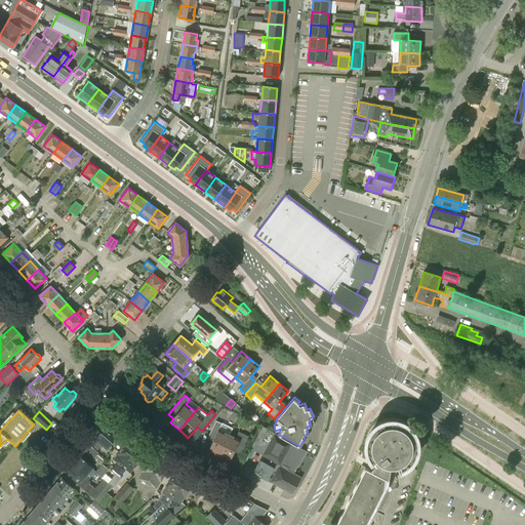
[(371,462),(372,463),(373,465),(374,463),(375,465),(372,468),(370,470),(365,467),(336,523),(335,523),(334,523),(333,523),(332,523),(331,523),(330,524),(329,524),(328,524),(365,524),(385,488),(386,478),(389,480),(391,467),(392,463),(392,462),(393,462),(394,462),(395,462),(396,463),(397,467),(400,466),(401,470),(401,471),(403,470),(405,468),(407,467),(409,466),(410,465),(411,463),(412,462),(413,460),(414,459),(415,457),(415,456),(416,454),(416,453),(417,451),(417,449),(417,448),(417,446),(417,445),(417,443),(417,441),(416,439),(416,438),(415,435),(414,434),(414,433),(413,432),(412,431),(411,430),(410,428),(408,427),(406,425),(404,423),(403,422),(402,422),(400,421),(398,421),(397,420),(395,420),(391,420),(389,420),(386,421),(384,421),(381,422),(380,423),(378,425),(376,426),(375,427),(373,429),(372,430),(371,431),(370,433),(369,435),(368,436),(368,437),(368,439),(367,440),(367,442),(366,444),(366,446),(366,447),(366,448),(366,450),(367,453),(367,454),(368,456),(369,458),(370,460),(371,462)]
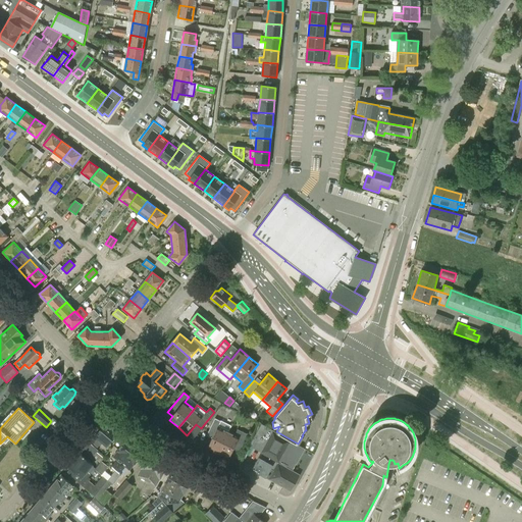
[(218,454),(228,432),(231,427),(214,419),(206,435),(212,438),(207,449),(218,454)]
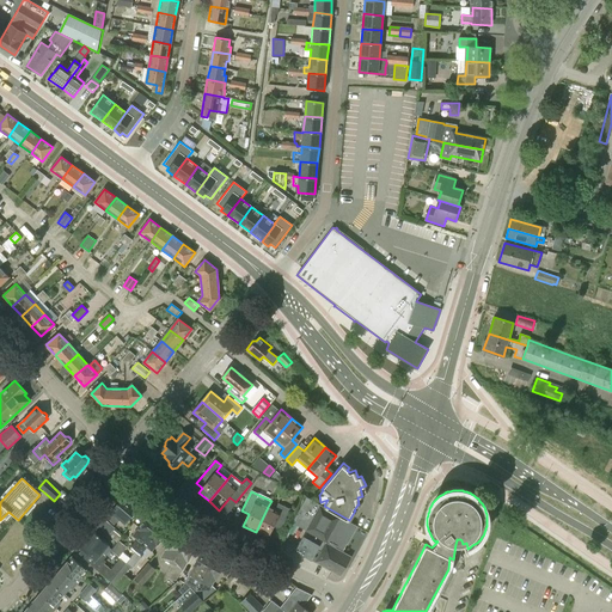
[(138,508),(124,496),(106,518),(115,525),(120,519),(124,522),(138,508)]
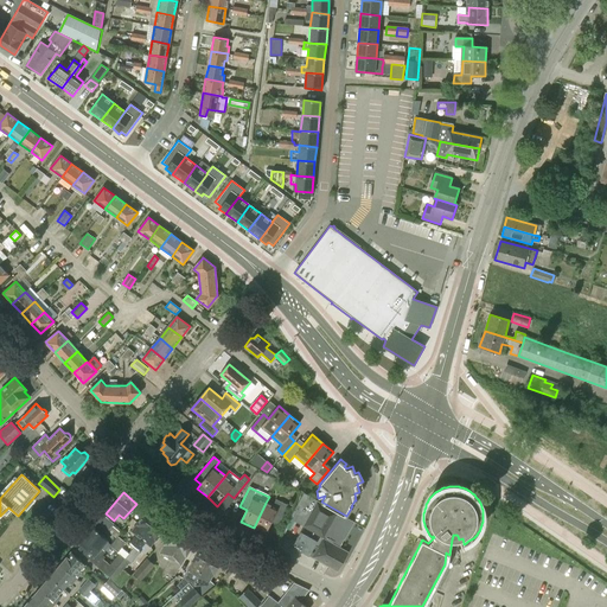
[(351,522),(318,503),(319,503),(304,494),(289,519),(305,528),(294,545),(294,547),(325,564),(336,570),(338,572),(347,553),(339,548),(353,523),(351,522)]
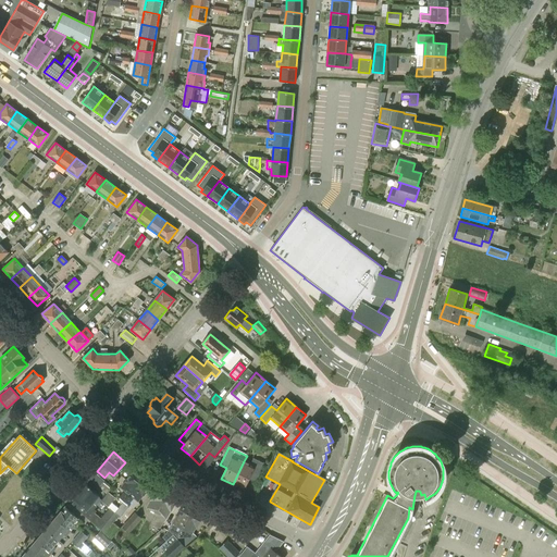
[(254,458),(250,465),(244,461),(233,484),(244,490),(249,480),(255,482),(263,463),(254,458)]
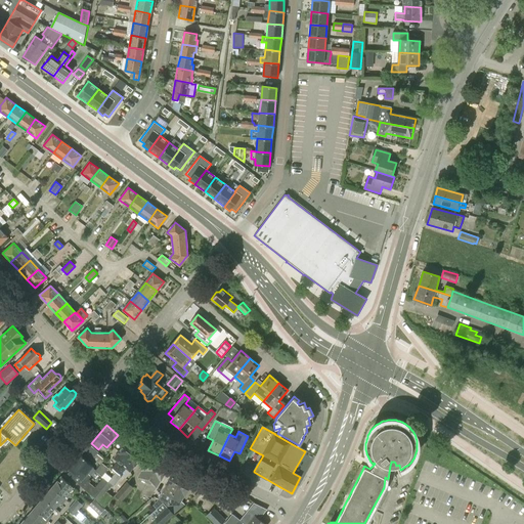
[(118,463),(112,470),(116,473),(122,466),(135,448),(126,441),(117,452),(118,452),(113,459),(118,463)]
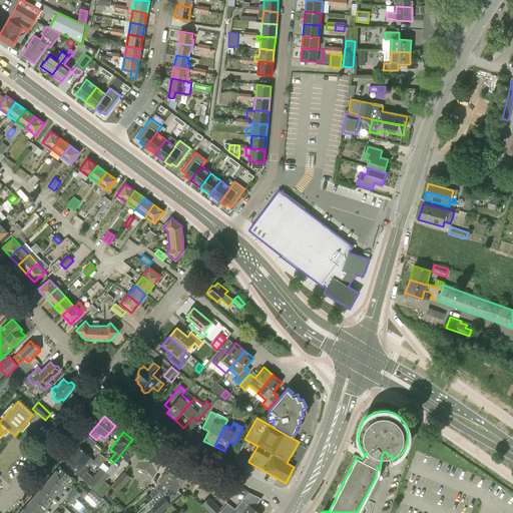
[(82,440),(85,443),(90,447),(91,448),(96,443),(87,435),(82,440)]
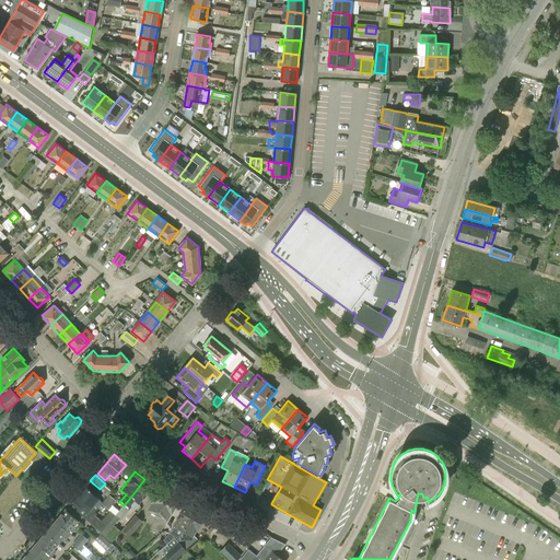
[(130,498),(124,505),(128,509),(133,501),(139,504),(143,499),(149,492),(153,487),(144,479),(130,498)]
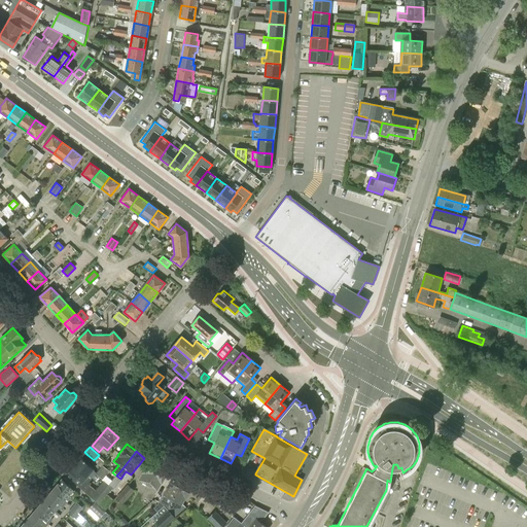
[(80,458),(70,470),(81,482),(79,484),(85,490),(84,491),(95,501),(100,495),(88,484),(92,480),(88,477),(93,470),(88,465),(93,459),(88,455),(83,461),(80,458)]
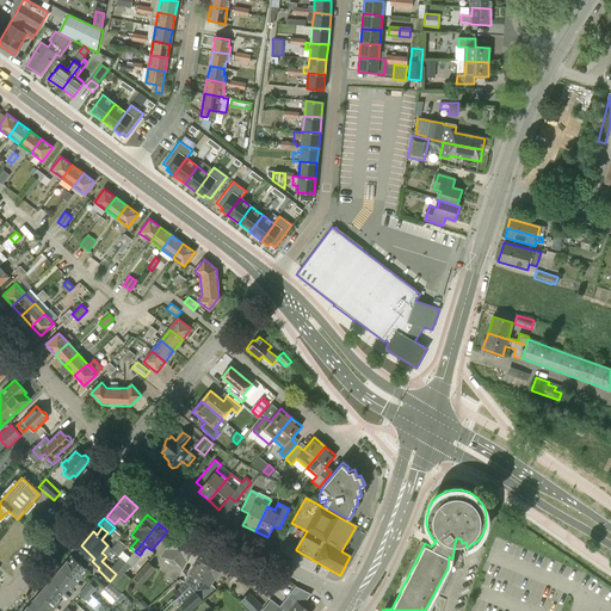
[(176,580),(195,548),(173,535),(161,557),(172,563),(166,574),(176,580)]
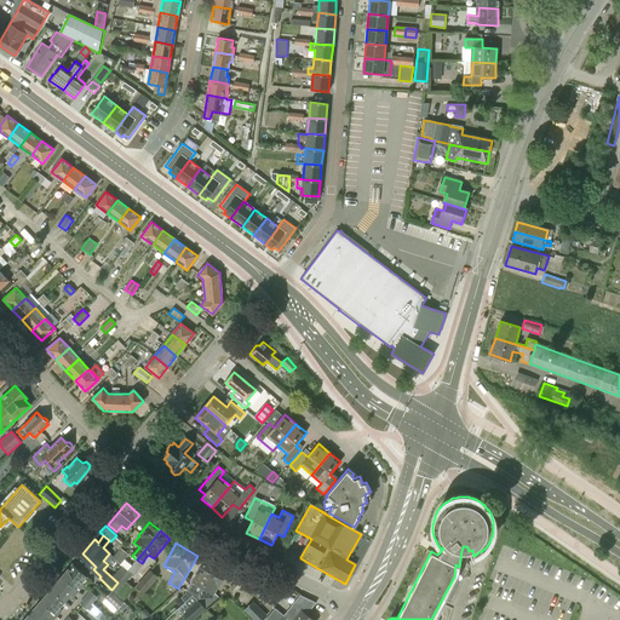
[(128,555),(120,549),(113,558),(120,564),(128,555)]
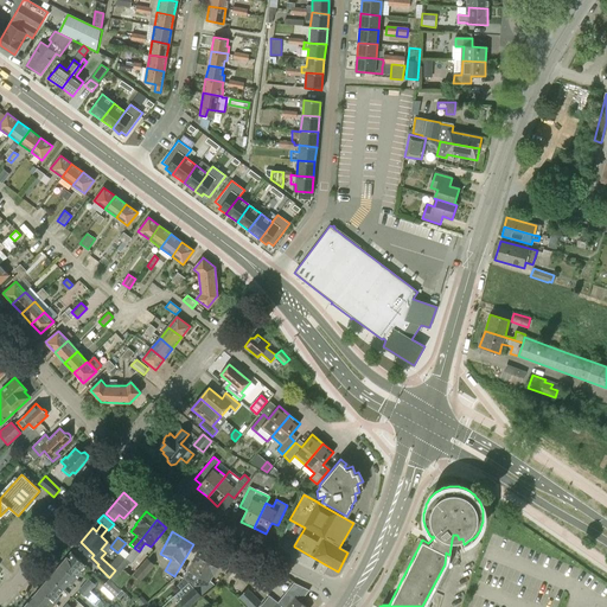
[(200,547),(183,579),(187,583),(189,583),(192,586),(193,585),(211,554),(200,547)]
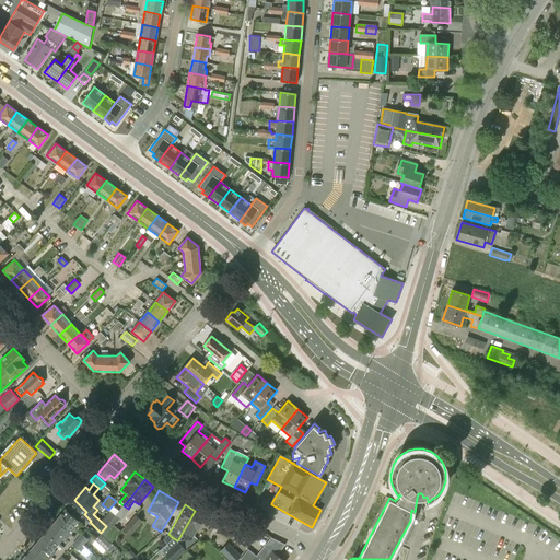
[(65,510),(55,522),(70,535),(76,529),(73,527),(79,522),(65,510)]
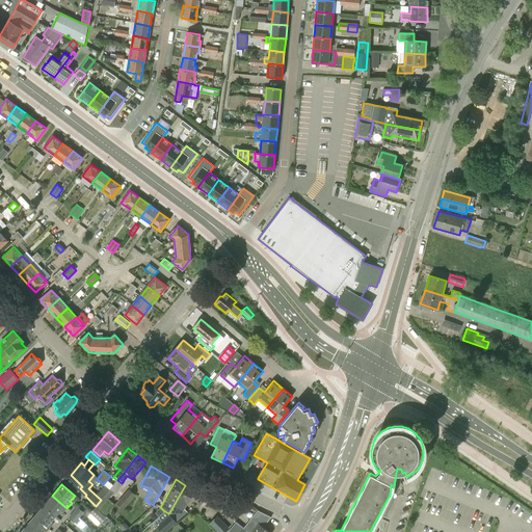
[(164,511),(153,523),(160,531),(165,531),(176,523),(187,513),(184,509),(187,503),(194,490),(185,485),(169,512),(168,513),(165,511),(164,511)]
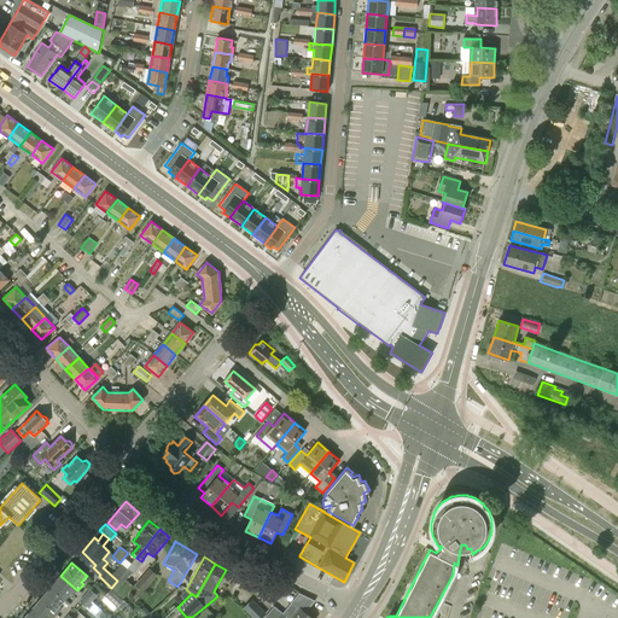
[(116,592),(126,581),(133,572),(128,567),(122,575),(117,581),(111,588),(111,589),(116,593),(116,592)]
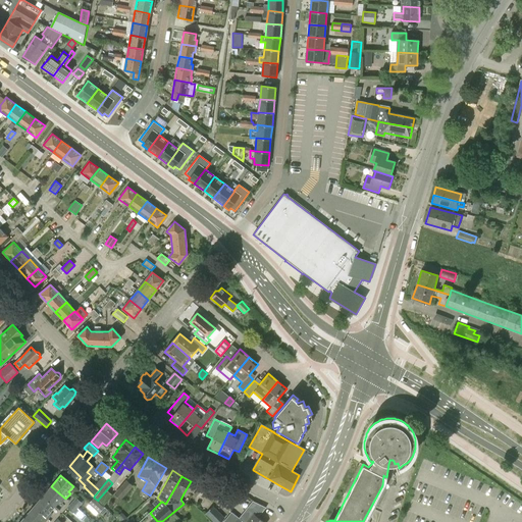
[(114,494),(120,501),(133,486),(125,480),(114,494)]
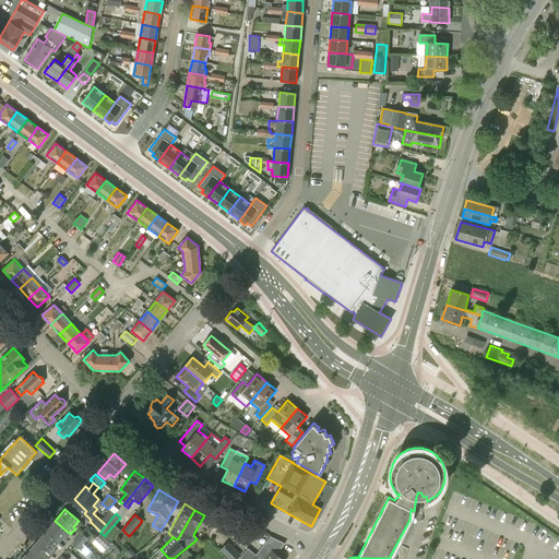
[(70,534),(55,521),(46,532),(59,543),(63,537),(66,539),(70,534)]
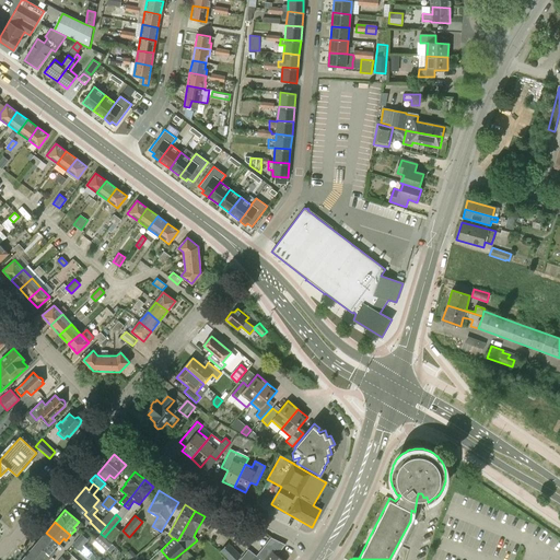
[(114,526),(105,536),(112,541),(119,532),(114,526)]
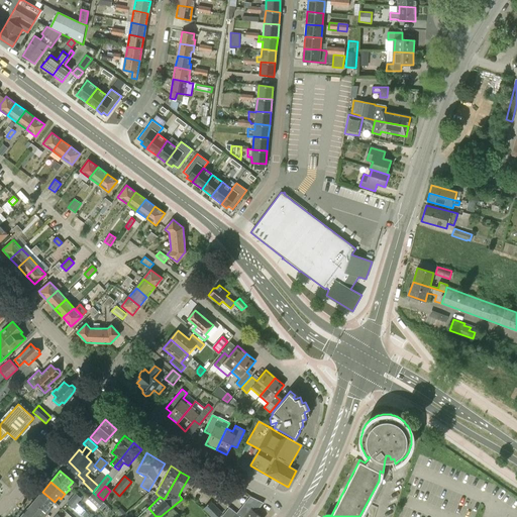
[(226,487),(217,498),(227,506),(236,492),(226,487)]
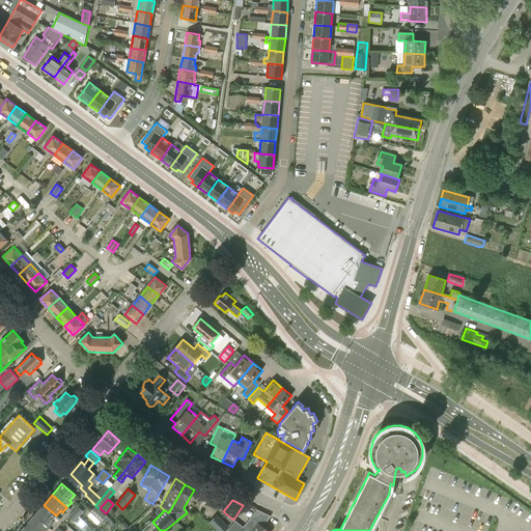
[(56,515),(44,505),(34,516),(48,529),(53,523),(51,522),(56,515)]
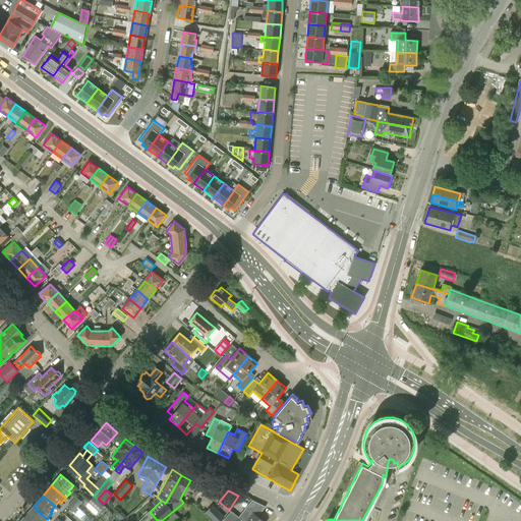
[(75,497),(71,502),(77,508),(81,503),(75,497)]
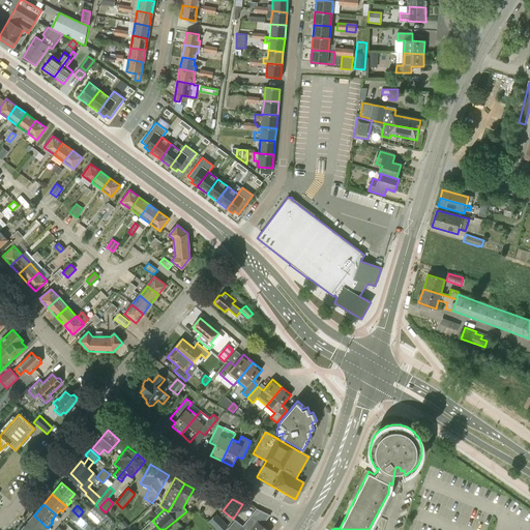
[(100,521),(106,516),(95,505),(90,511),(100,521)]
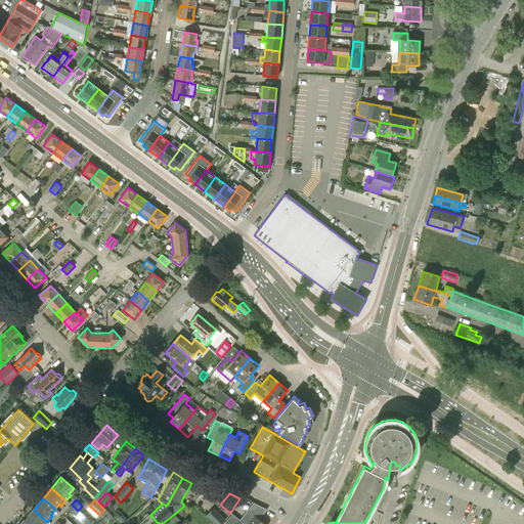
[(267,510),(254,504),(242,519),(247,523),(264,523),(260,520),(267,510)]
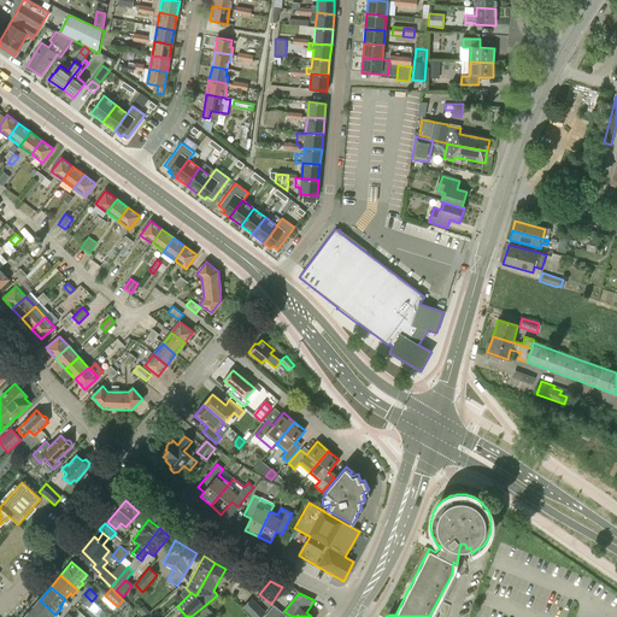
[(87,607),(92,601),(84,594),(80,601),(87,607)]
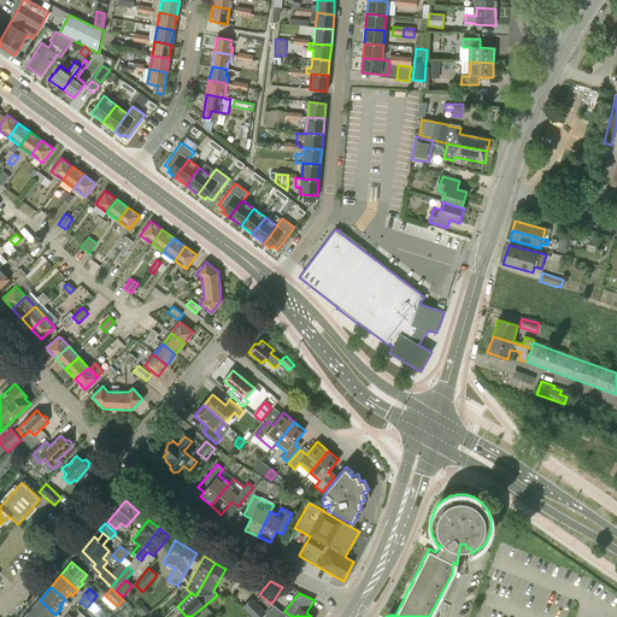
[(252,599),(242,607),(251,616),(260,616),(265,612),(252,599)]
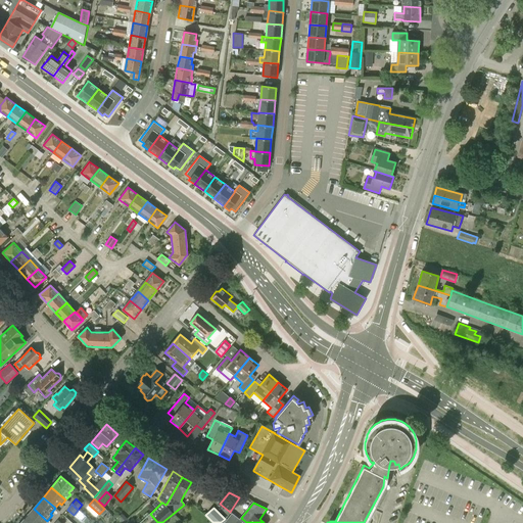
[(45,522),(47,521),(34,509),(25,519),(29,522),(45,522)]
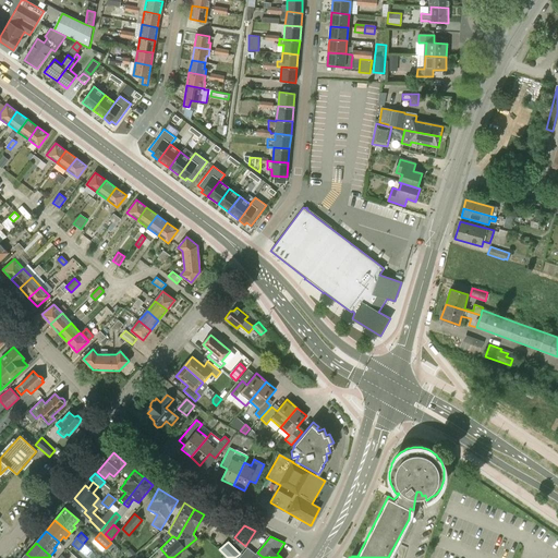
[(263,557),(257,553),(256,554),(249,547),(240,557),(263,557)]
